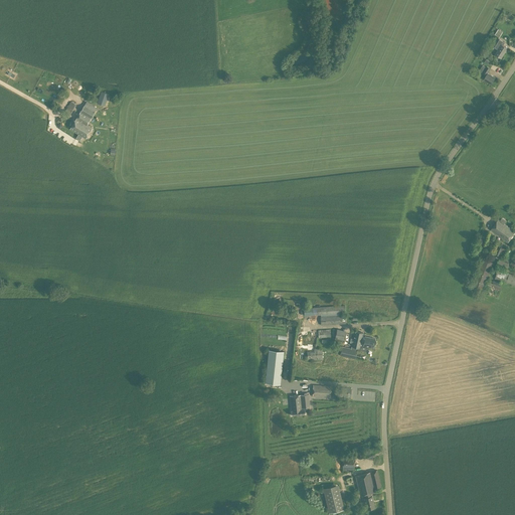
[(508,48),(503,45),(505,42),(499,39),(494,47),(498,49),(495,54),(501,58),(508,48)]
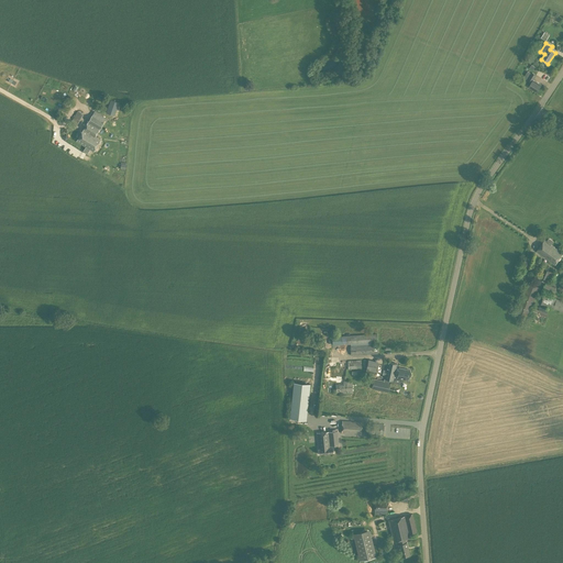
[(541,85),(533,80),(537,75),(531,72),(531,73),(530,73),(528,77),(529,77),(525,83),(529,86),(529,87),(537,92),(541,85)]
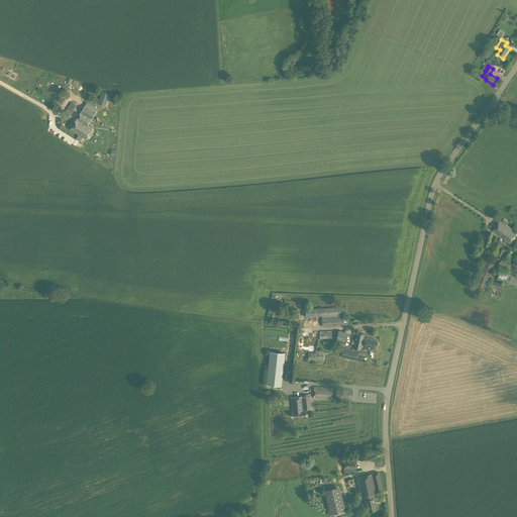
[(105,106),(109,95),(101,92),(97,104),(105,106)]
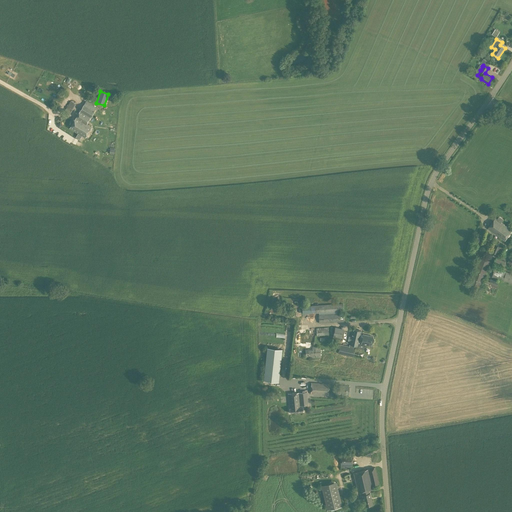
[(70,101),(63,114),(68,117),(70,114),(71,112),(76,104),(70,101)]
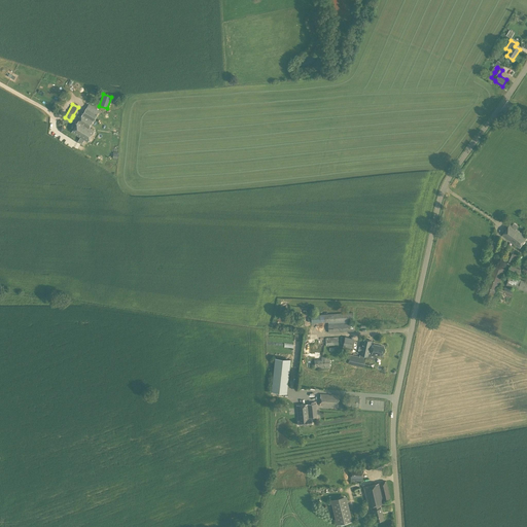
[(89,104),(86,108),(97,114),(99,110),(89,104)]
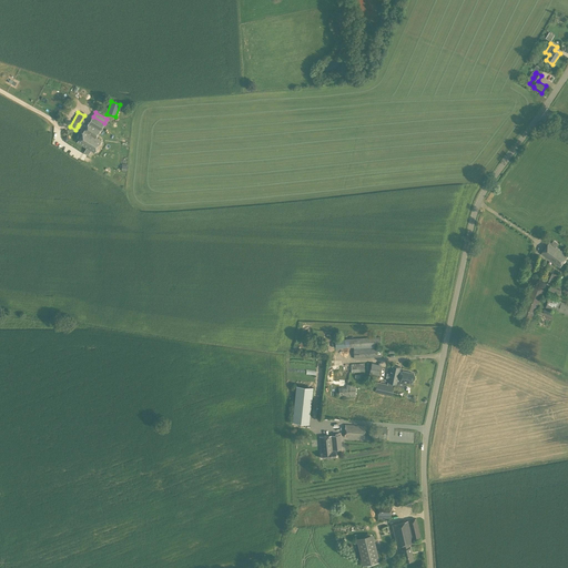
[(78,142),(94,152),(101,141),(95,138),(104,123),(93,117),(78,142)]
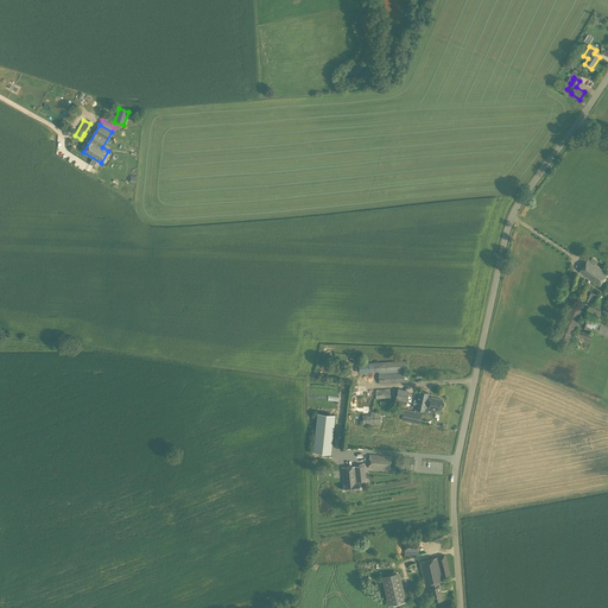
[(593,257),(590,260),(588,259),(580,272),(600,286),(607,273),(595,264),(597,260),(593,257)]
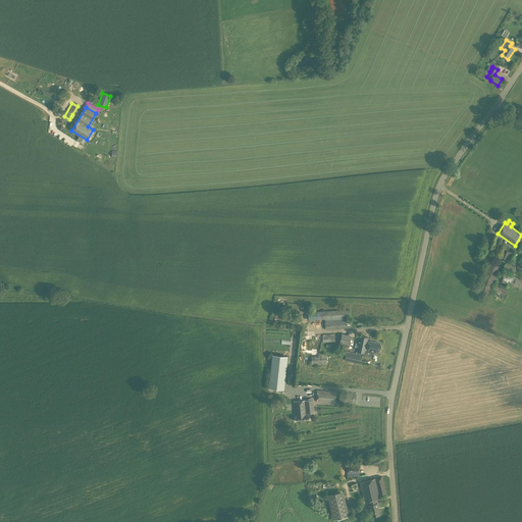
[(504,249),(502,257),(504,258),(503,261),(506,262),(507,259),(510,261),(514,253),(504,249)]
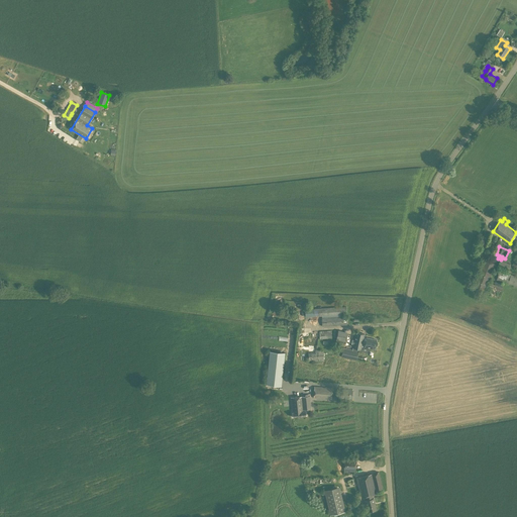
[(485,260),(474,287),(485,291),(496,264),(485,260)]
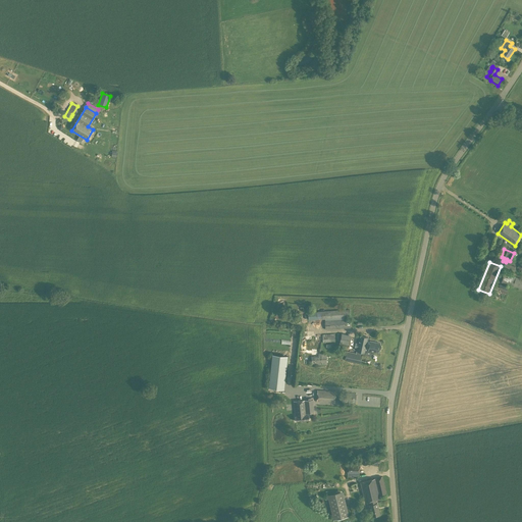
[(505,269),(513,272),(515,266),(507,263),(505,269)]
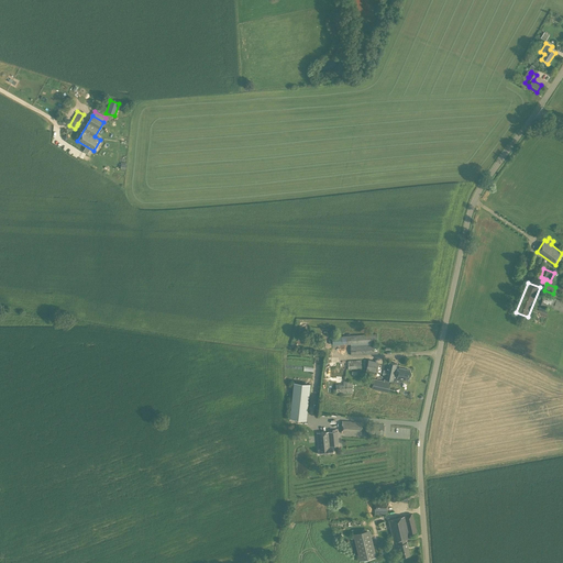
[(562,300),(544,295),(542,299),(539,298),(538,301),(541,304),(541,305),(562,311),(562,300)]
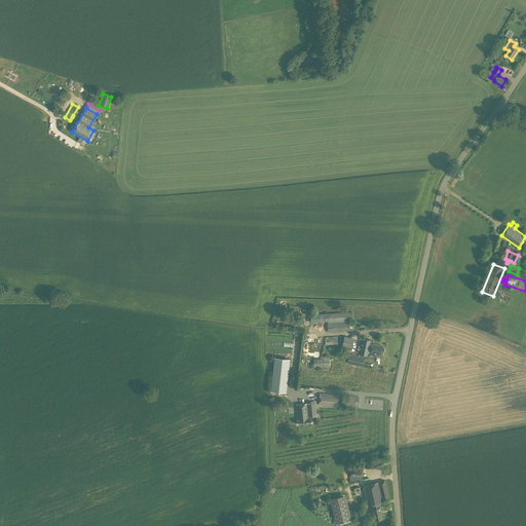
[(352,312),(318,313),(314,314),(315,323),(352,320),(352,312)]
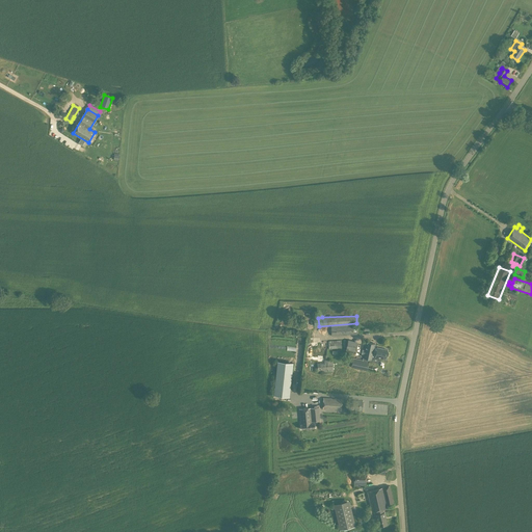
[(330,326),(331,336),(357,335),(356,325),(330,326)]
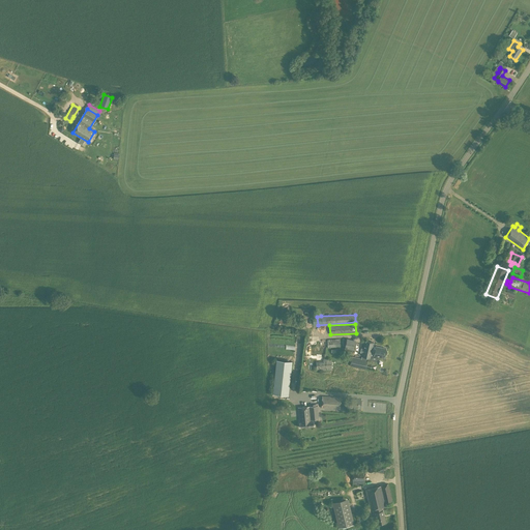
[(356,341),(347,339),(344,351),(353,353),(356,341)]
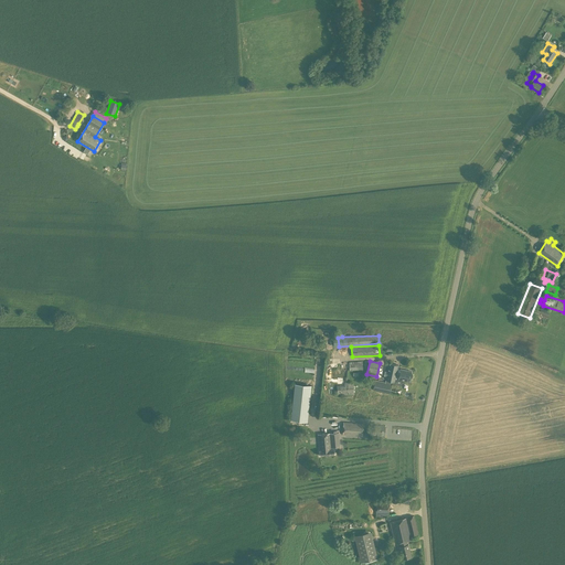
[(385,380),(385,382),(374,380),(373,390),(390,393),(392,381),(395,382),(396,379),(398,380),(409,382),(412,371),(400,369),(397,369),(398,365),(388,363),(385,380)]
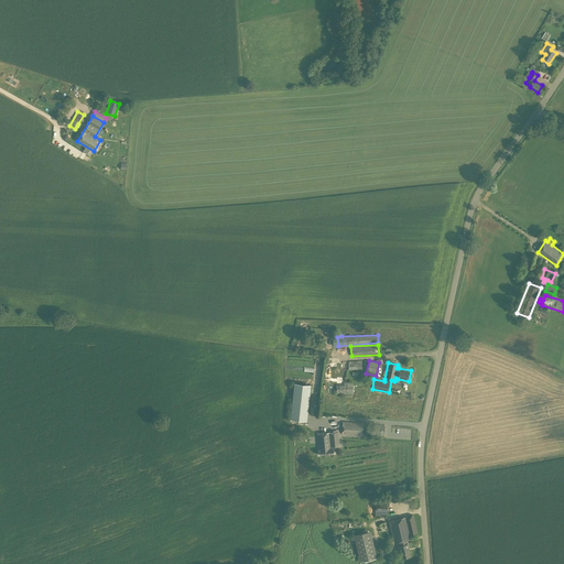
[(337,394),(354,393),(353,381),(336,383),(337,394)]
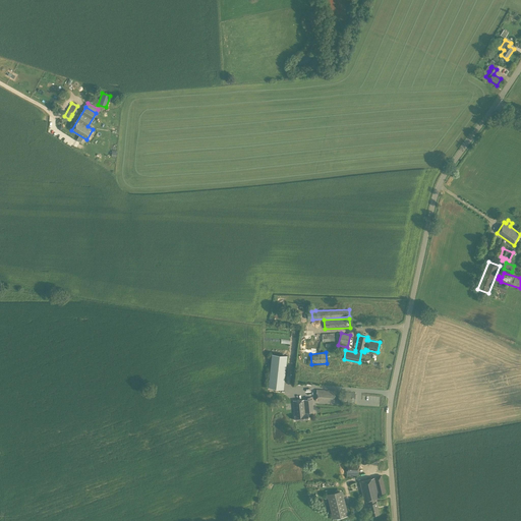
[(272,354),(269,387),(284,389),(287,355),(272,354)]
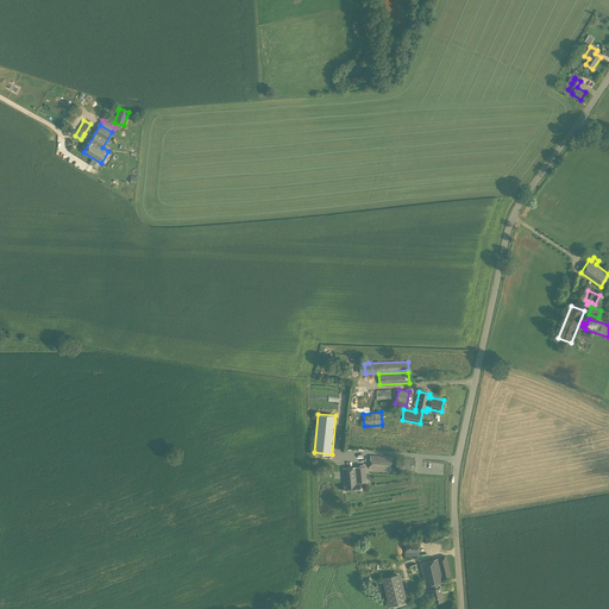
[(370,456),(369,469),(390,470),(391,457),(370,456)]
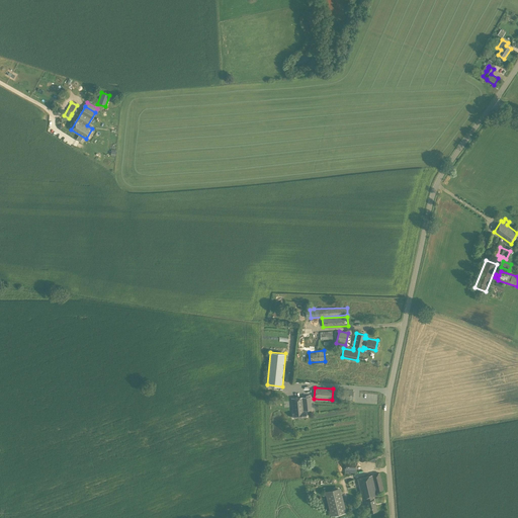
[(338,390),(337,400),(353,401),(353,391),(338,390)]
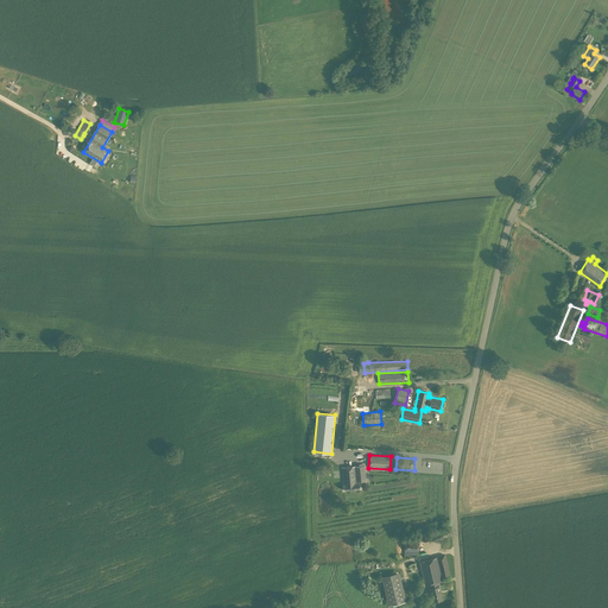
[(367,483),(366,480),(365,464),(342,467),(343,485),(344,491),(360,489),(359,485),(367,483)]
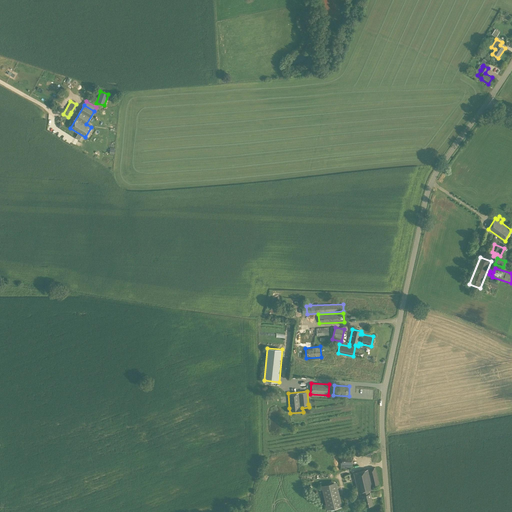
[(353,455),(340,455),(340,468),(353,468),(353,455)]
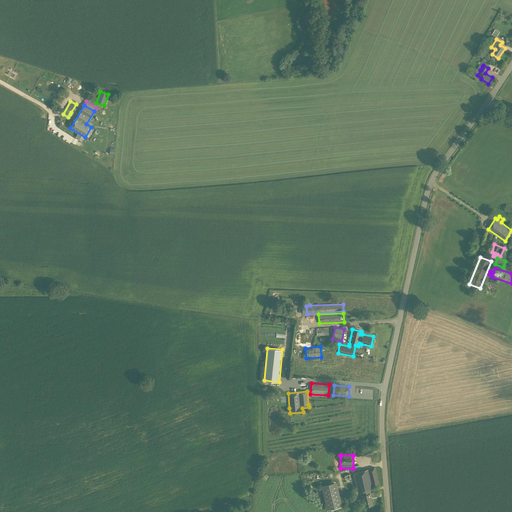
[(373,489),(372,486),(379,484),(375,467),(353,472),(358,493),(373,489)]
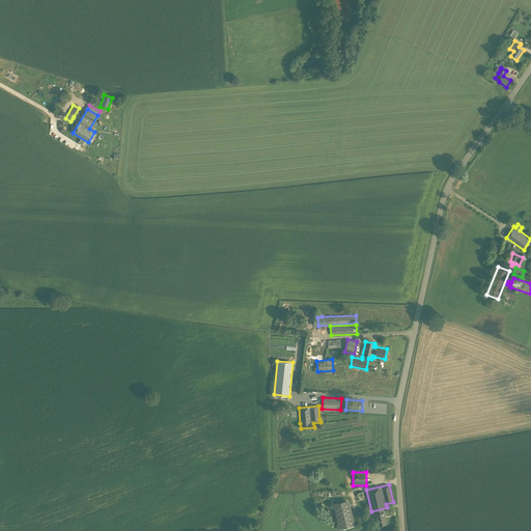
[(333,503),(339,529),(355,525),(348,500),(333,503)]
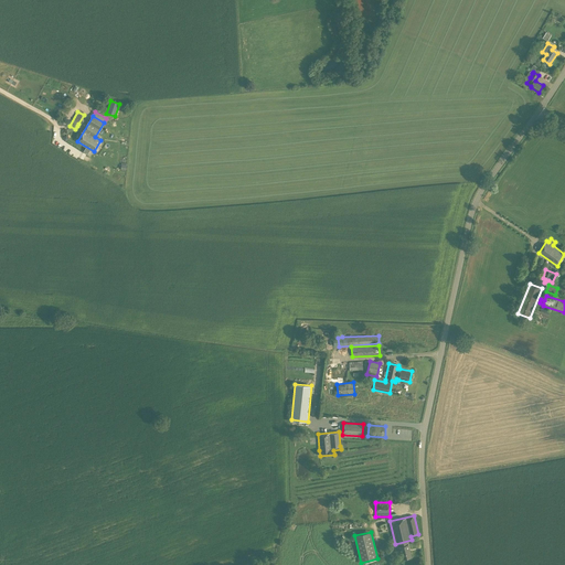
[(412,556),(408,544),(400,546),(403,558),(412,556)]
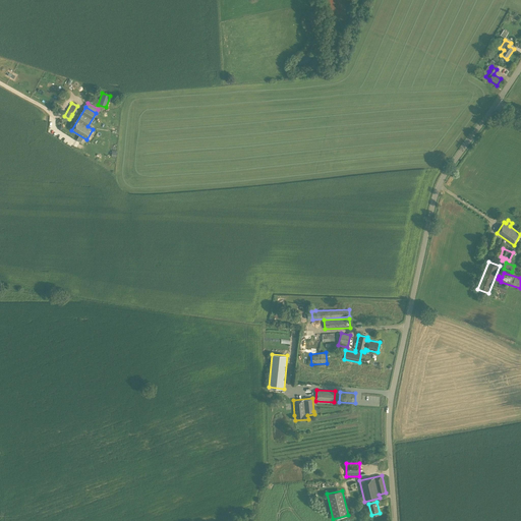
[(352,506),(354,513),(364,511),(364,509),(366,509),(365,504),(352,506)]
